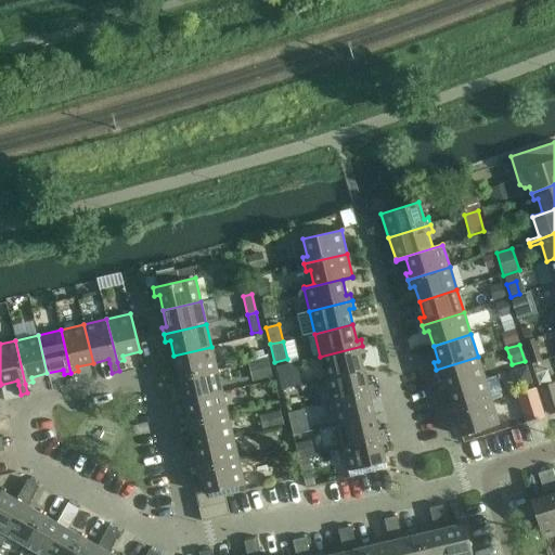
[(325,379),(363,370),(360,355),(364,353),(362,346),(320,357),(325,379)]
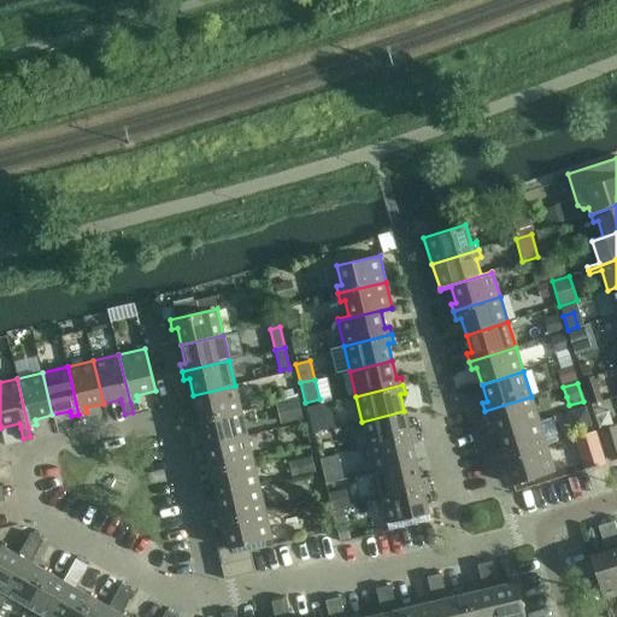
[(194,422),(241,411),(235,386),(193,395),(197,413),(192,415),(194,422)]
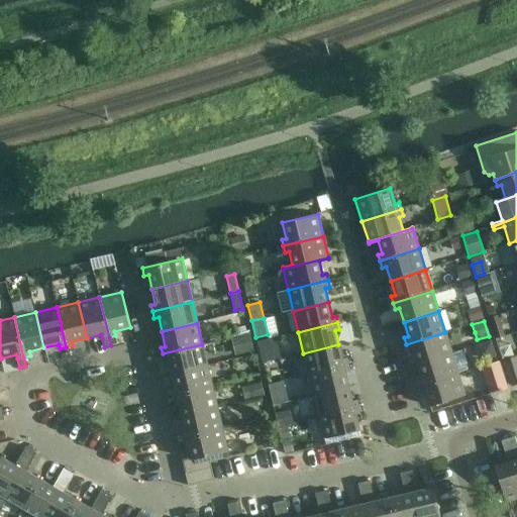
[(451,352),(445,332),(406,344),(408,350),(412,349),(417,364),(451,352)]
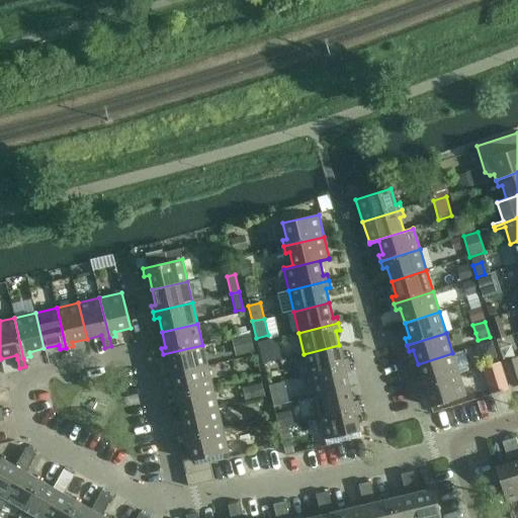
[(207,366),(202,345),(163,354),(164,361),(168,360),(172,374),(207,366)]
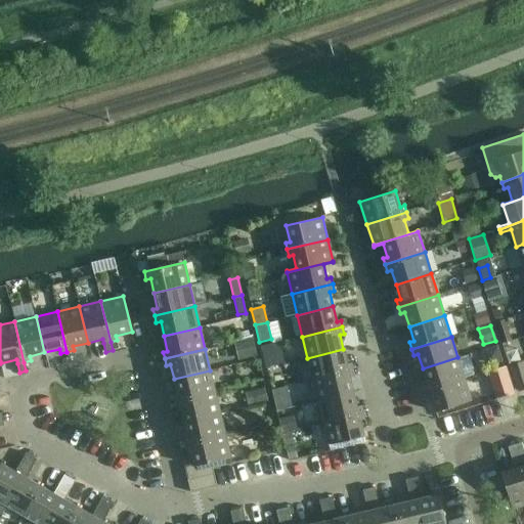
[(307,358),(312,380),(352,369),(351,363),(347,364),(343,349),(307,358)]
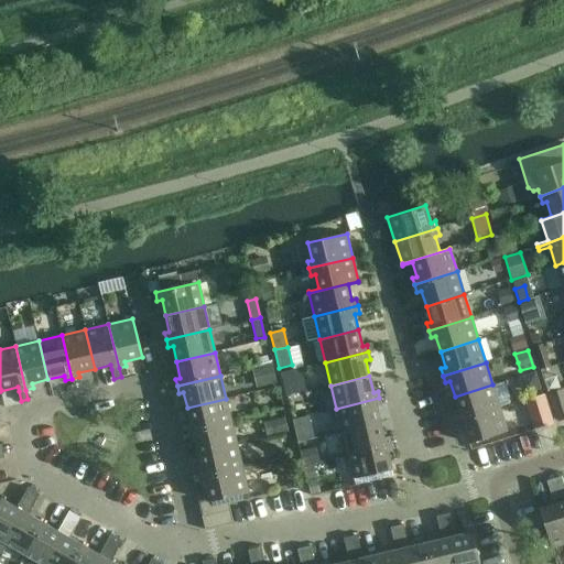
[(500,408),(492,384),(455,397),(459,412),(455,414),(457,421),(500,408)]
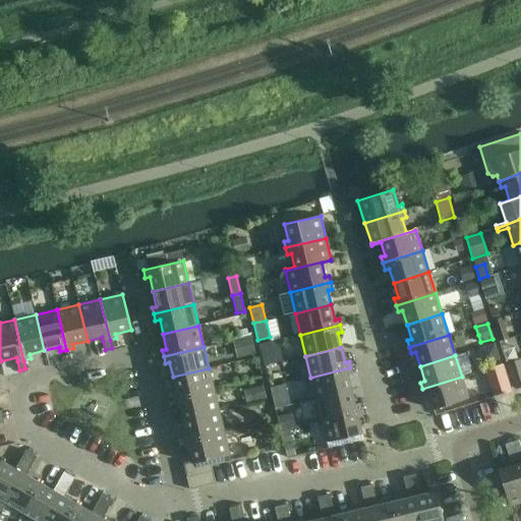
[(315,399),(351,390),(348,375),(352,374),(350,367),(310,378),(315,399)]
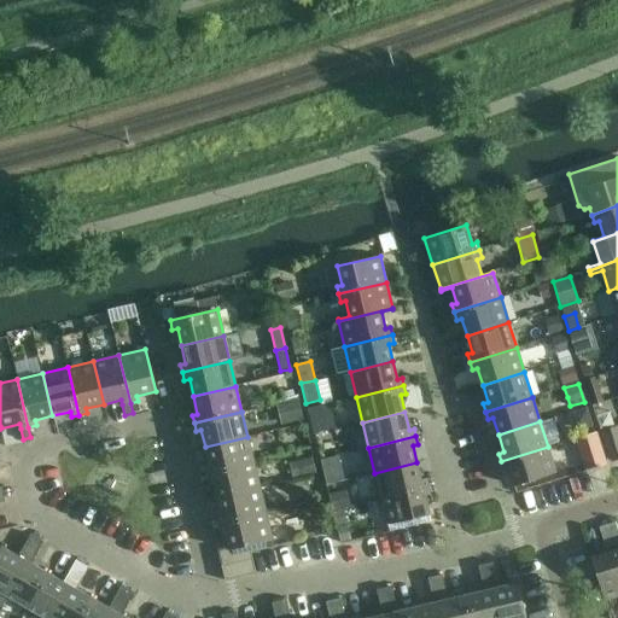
[(207,473),(254,462),(248,437),(205,447),(209,465),(204,466),(207,473)]
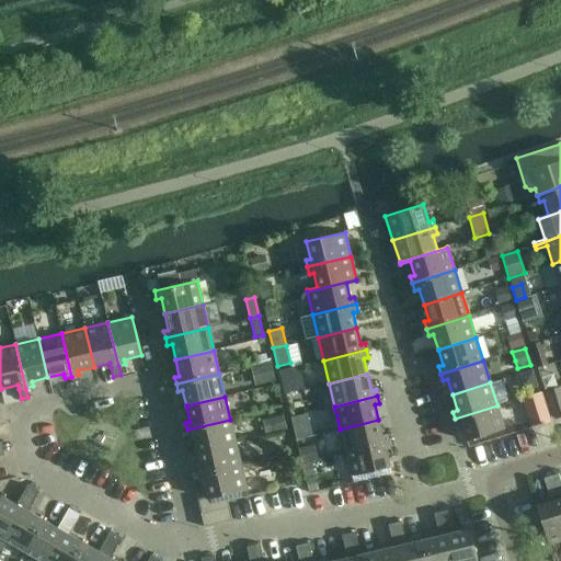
[(455,419),(456,423),(457,425),(461,424),(467,441),(505,428),(497,405),(455,419)]
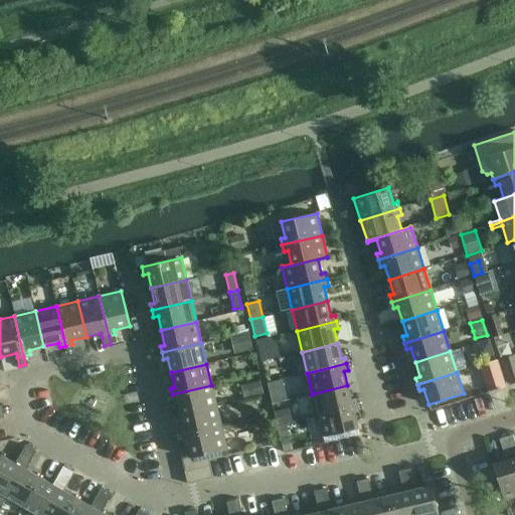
[(216,406),(211,385),(172,394),(173,401),(177,400),(181,414),(216,406)]
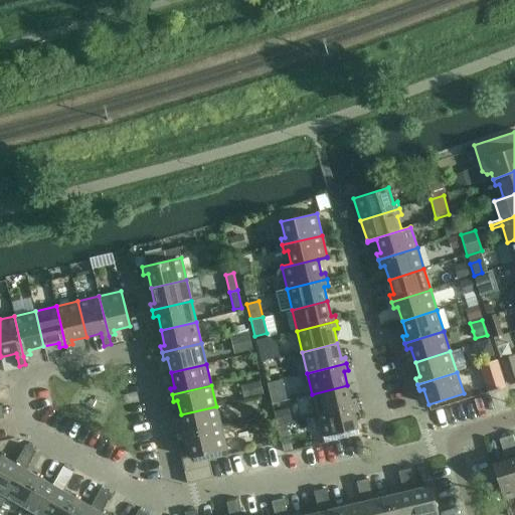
[(312,394),(317,415),(356,405),(355,399),(351,400),(347,385),(312,394)]
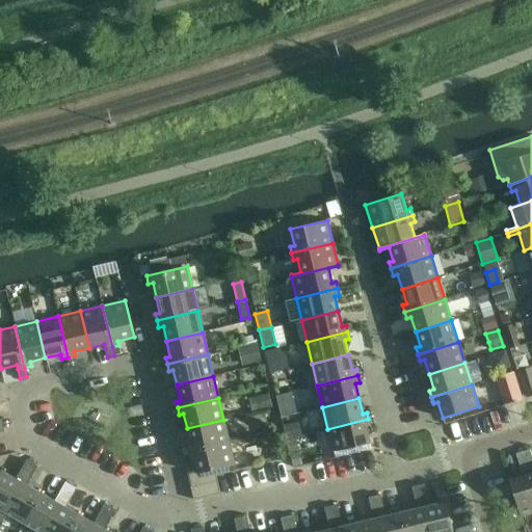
[(368,419),(327,429),(333,452),(369,443),(366,427),(370,426),(368,419)]
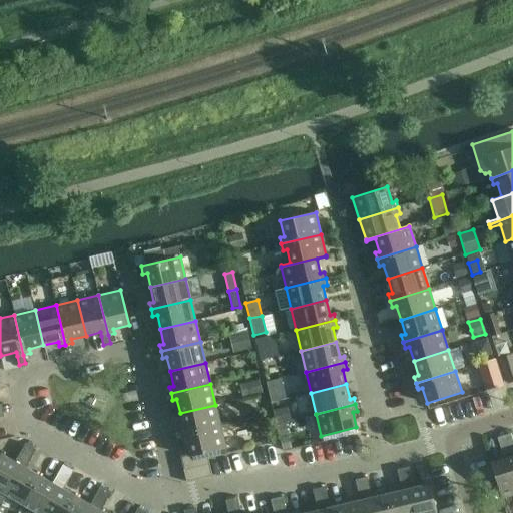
[(181,435),(231,424),(230,421),(219,424),(215,405),(180,413),(183,428),(179,429),(181,435)]
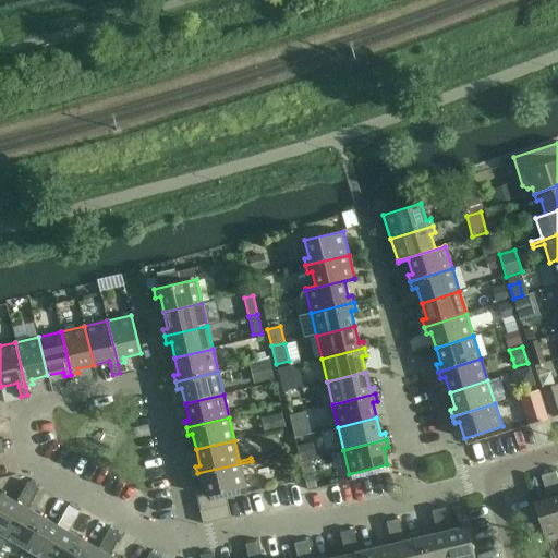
[(199,511),(228,505),(225,493),(245,487),(241,466),(252,464),(252,461),(197,473),(198,481),(203,480),(206,494),(196,496),(199,511)]
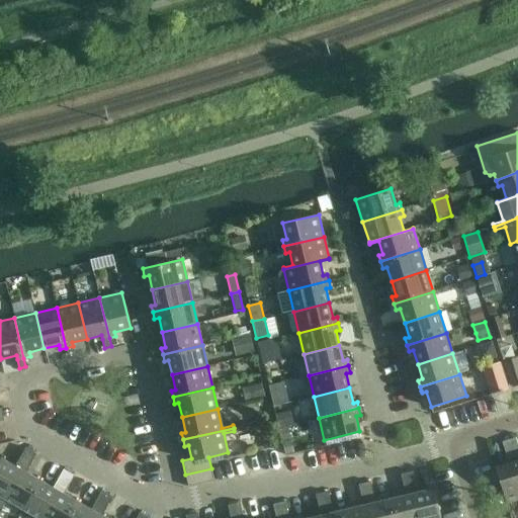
[(509,440),(514,456),(517,454),(517,445),(516,438),(509,440)]
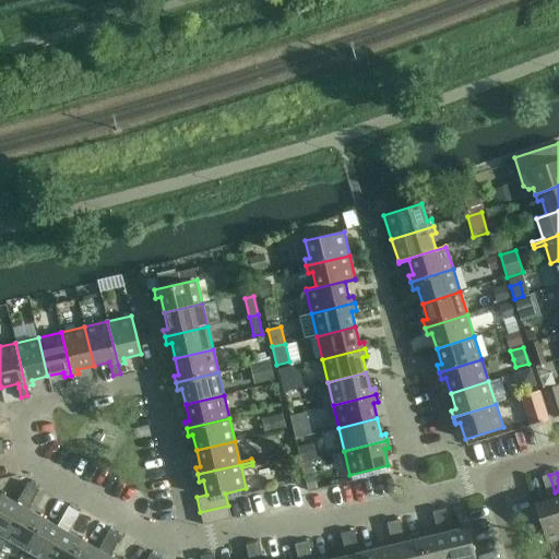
[(555,492),(549,475),(543,477),(548,495),(555,492)]
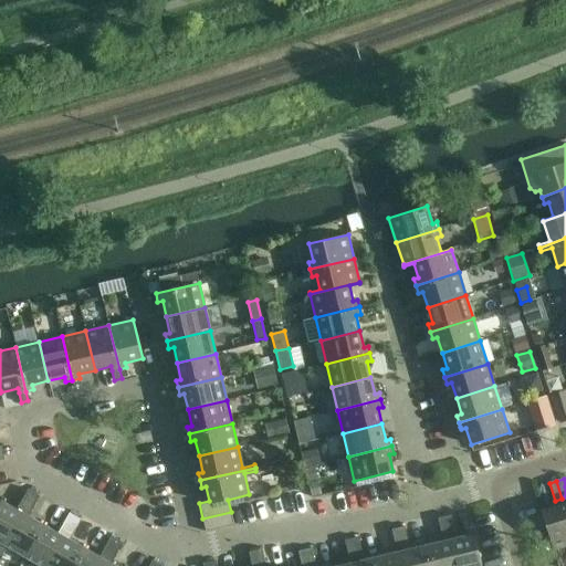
[(23,498),(35,504),(40,496),(28,490),(23,498)]
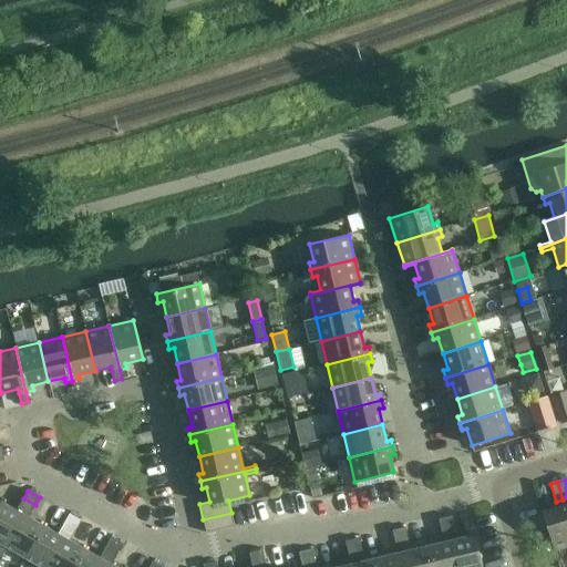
[(35,505),(23,498),(20,506),(31,513),(35,505)]
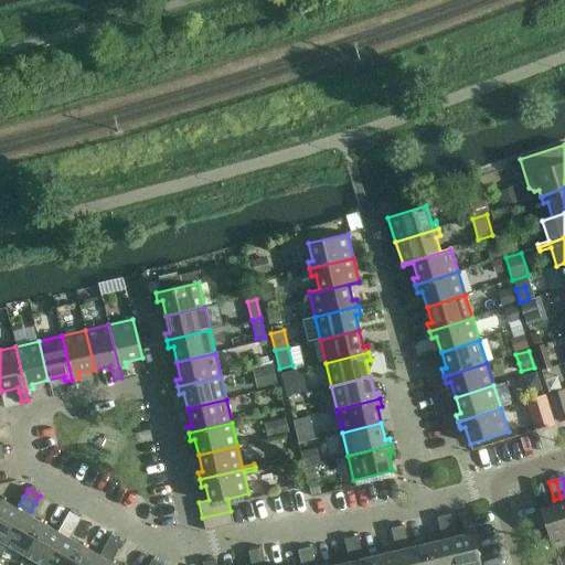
[(0,501),(0,541),(4,544),(22,512),(1,500),(0,501)]
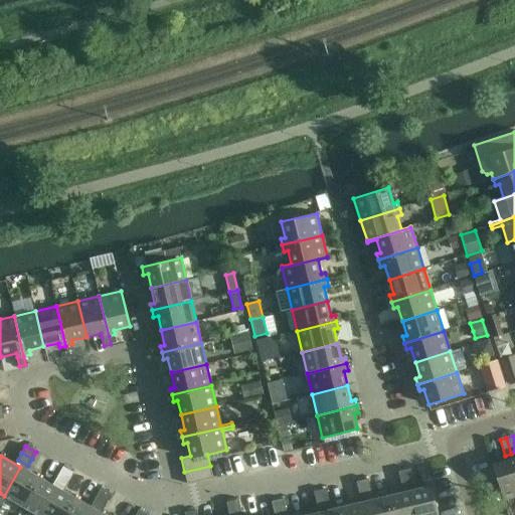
[(514,465),(513,459),(493,465),(504,501),(514,497),(514,465)]
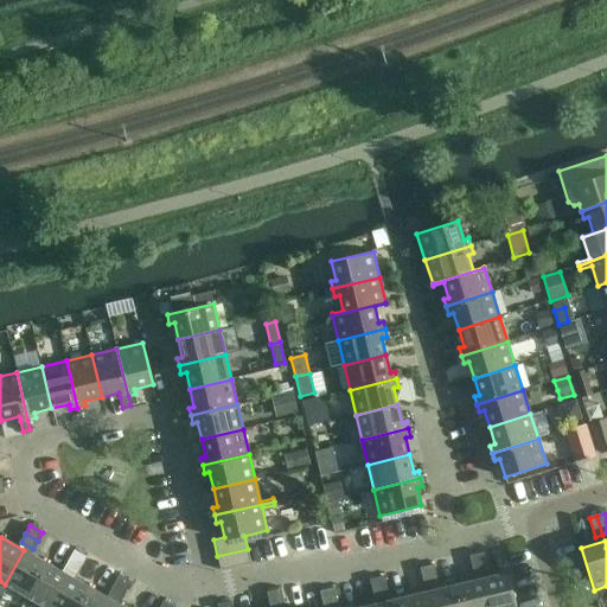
[(248,549),(217,556),(221,570),(251,563),(248,549)]
